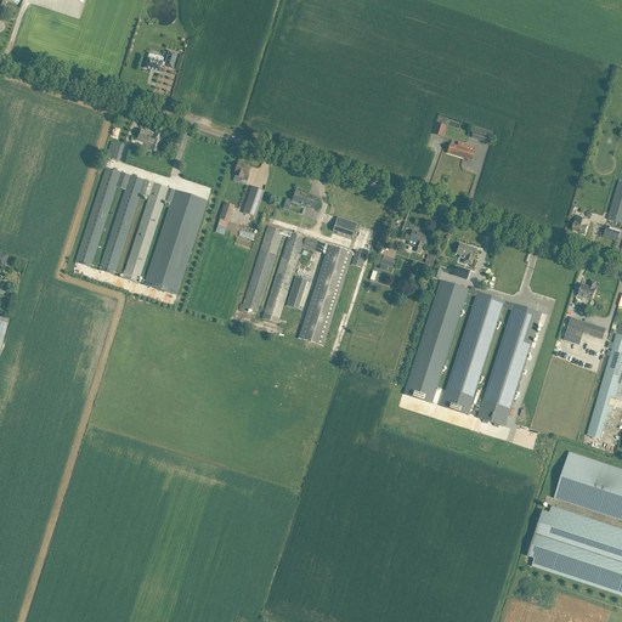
[(150,55),(148,58),(145,68),(160,73),(162,66),(165,67),(173,69),(177,54),(169,51),(165,63),(163,62),(154,60),(154,57),(150,55)]
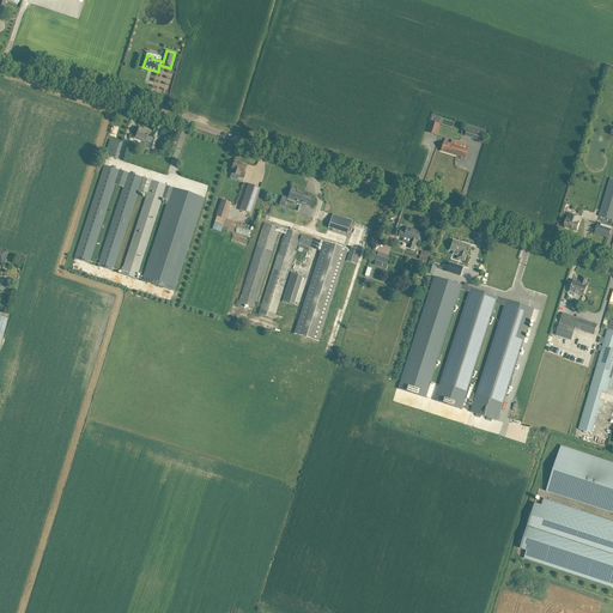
[(439,125),(442,117),(432,115),(430,121),(426,133),(436,135),(439,125)]
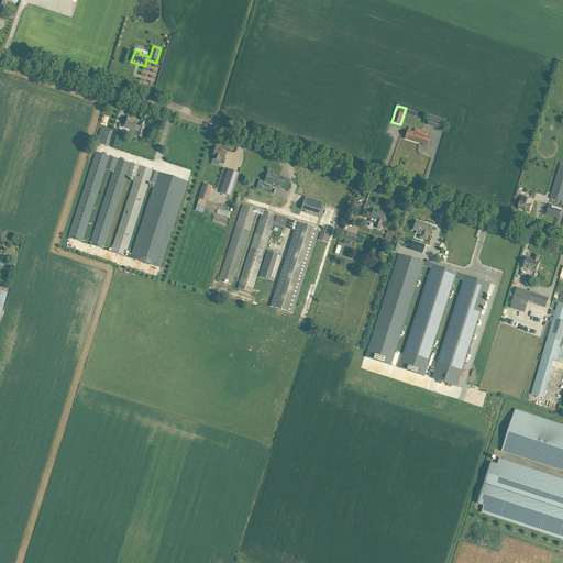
[(430,114),(427,124),(443,130),(446,120),(430,114)]
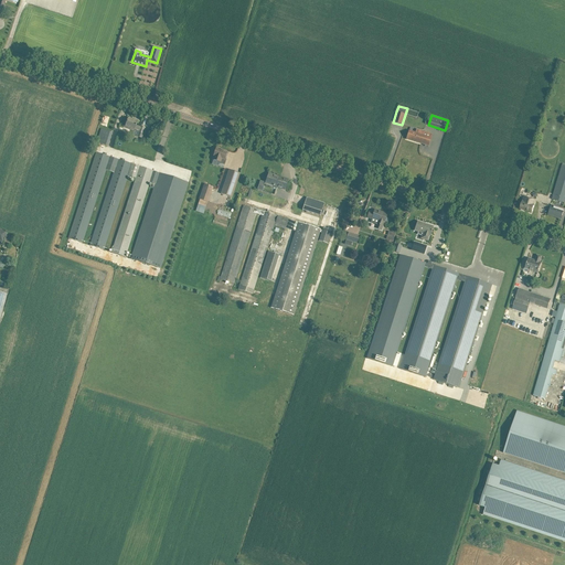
[(128,118),(127,123),(125,121),(123,128),(134,131),(135,130),(138,131),(138,132),(142,134),(145,128),(141,127),(140,127),(136,126),(137,121),(128,118)]
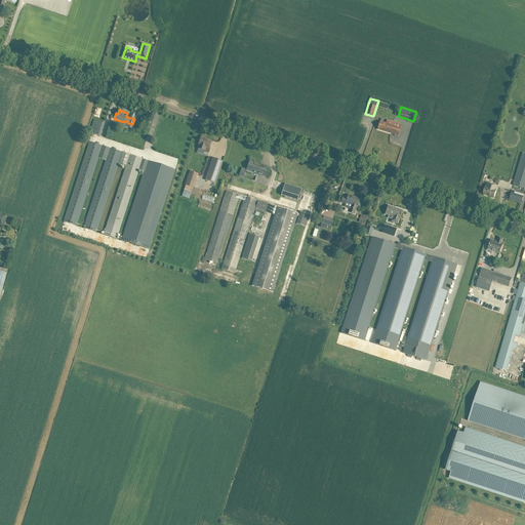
[(89,132),(101,135),(104,123),(93,120),(89,132)]
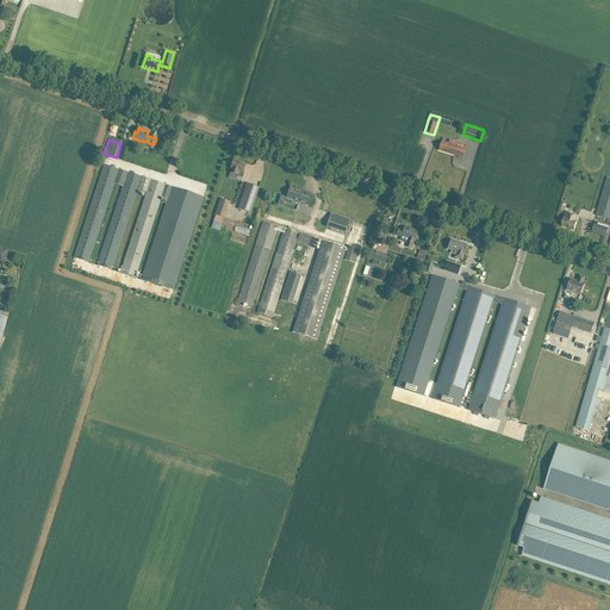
[(442,141),(441,144),(439,150),(462,157),(467,144),(449,139),(448,143),(442,141)]
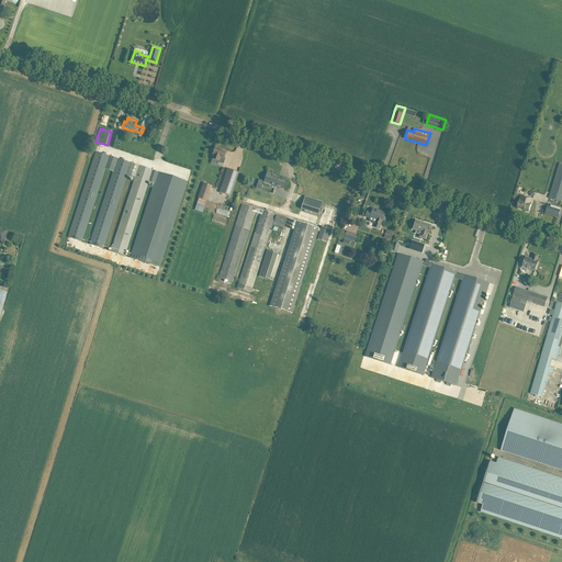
[(212,159),(211,164),(217,166),(218,164),(223,165),(225,159),(223,159),(224,156),(226,152),(215,147),(213,153),(211,159),(212,159)]
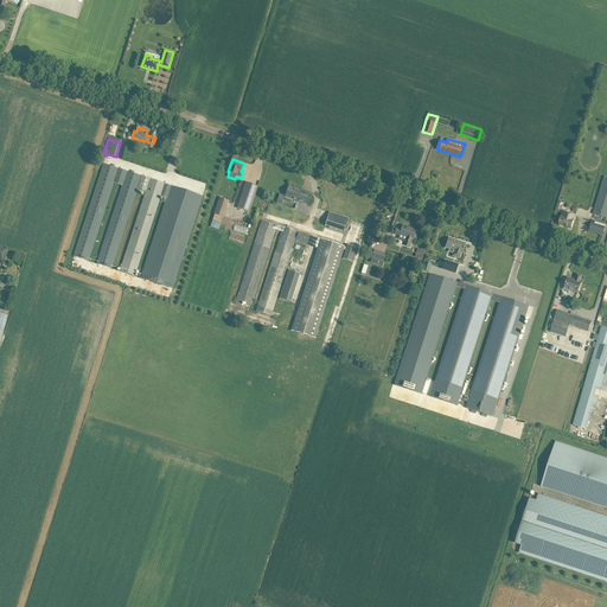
[(120,270),(134,275),(160,196),(167,198),(141,279),(172,288),(203,196),(103,164),(74,256),(88,261),(114,184),(121,186),(96,263),(112,269),(138,190),(146,192),(120,270)]
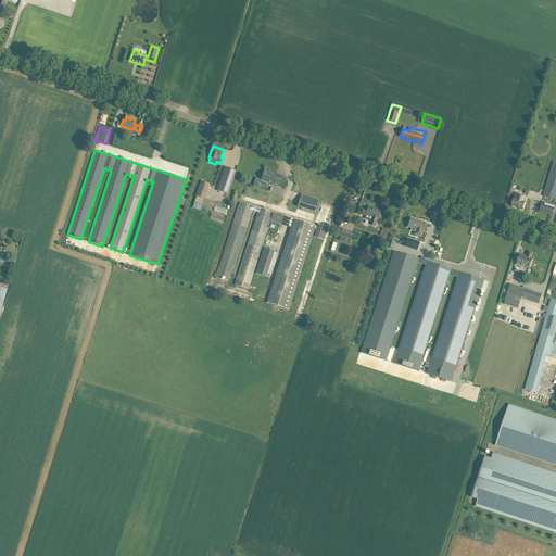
[(555,164),(553,163),(543,197),(547,198),(548,194),(547,194),(548,190),(555,191),(555,164)]
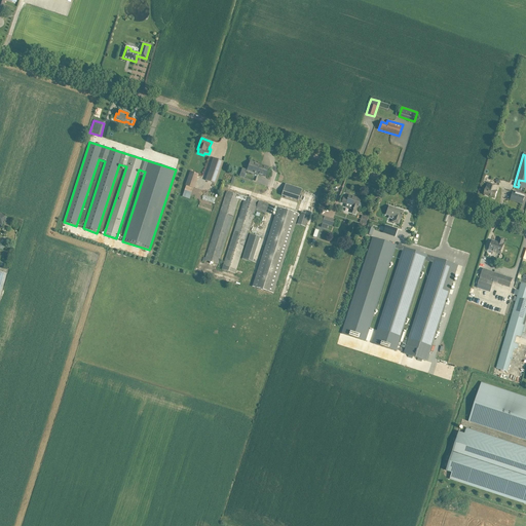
[(205,181),(216,184),(223,161),(214,158),(205,181)]
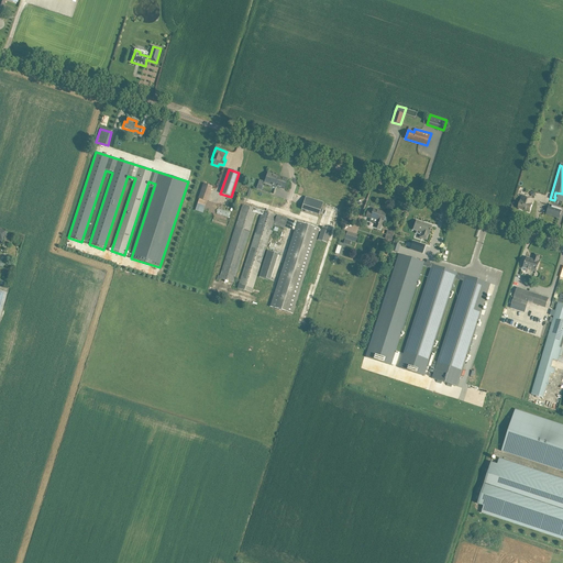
[(269,174),(267,174),(265,183),(275,187),(285,190),(288,179),(279,176),(279,177),(273,176),(274,175),(269,174)]
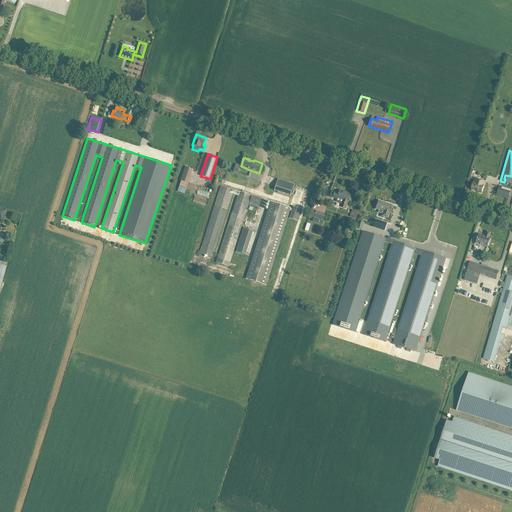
[(180,181),(188,183),(193,170),(185,167),(180,181)]
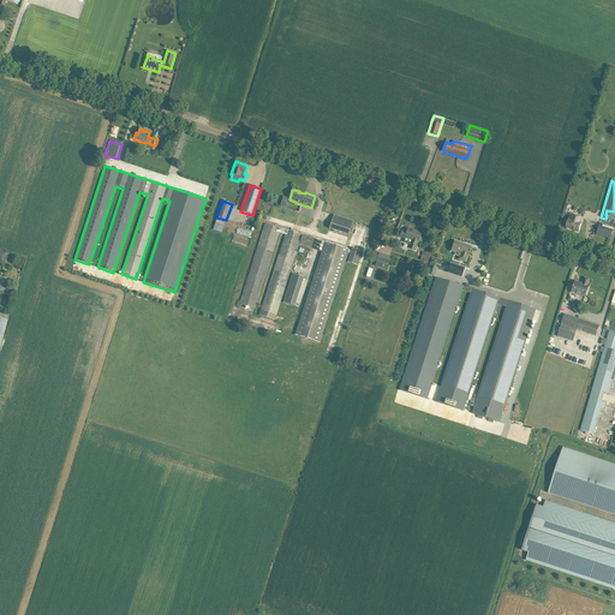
[(328,230),(348,237),(353,222),(333,215),(328,230)]
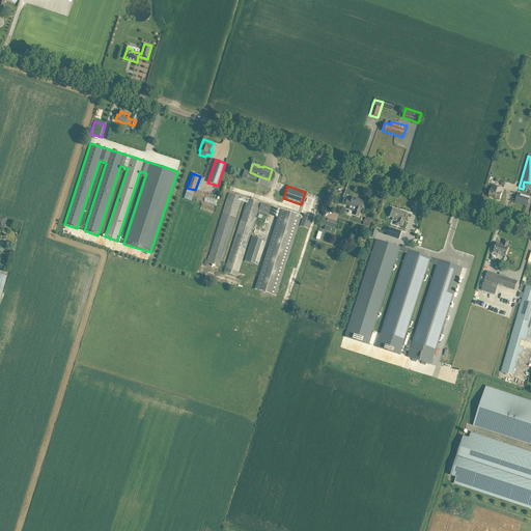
[(500,200),(501,195),(502,193),(503,189),(493,186),(492,190),(492,189),(491,192),(488,196),(500,200)]
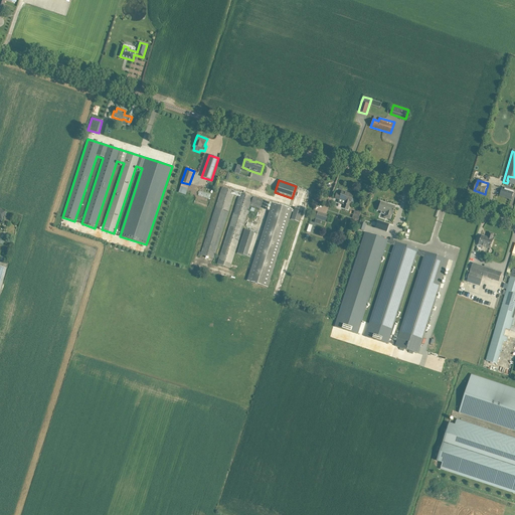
[(198,256),(200,256),(200,254),(213,259),(233,195),(238,196),(218,260),(216,265),(229,269),(247,214),(248,214),(249,210),(248,210),(252,197),(239,193),(234,191),(221,187),(201,252),(199,251),(198,256)]
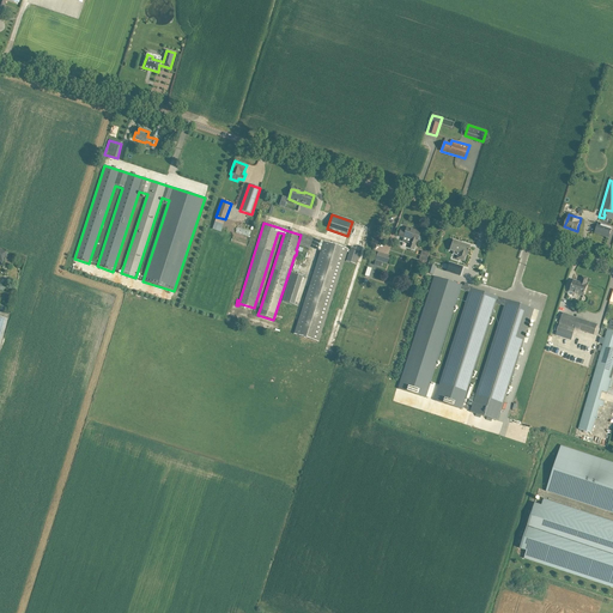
[(598,225),(595,232),(608,237),(612,229),(611,229),(612,226),(604,224),(604,226),(598,225)]
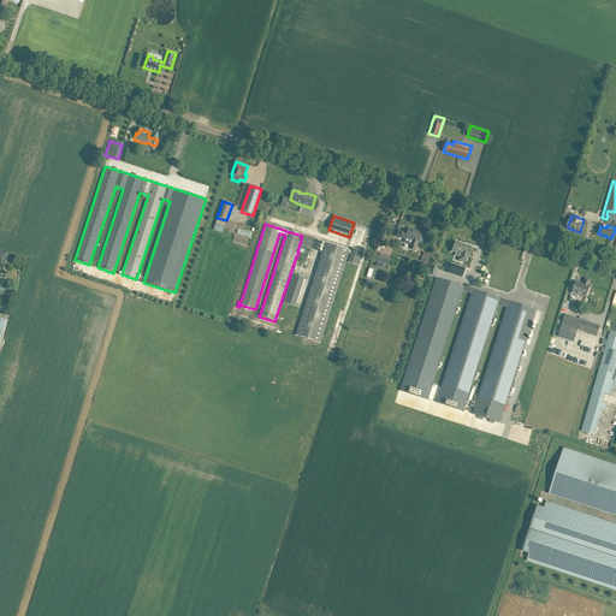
[(406,240),(404,243),(410,244),(409,249),(415,252),(419,242),(422,234),(416,231),(416,232),(409,230),(409,229),(408,232),(403,231),(401,238),(406,240)]
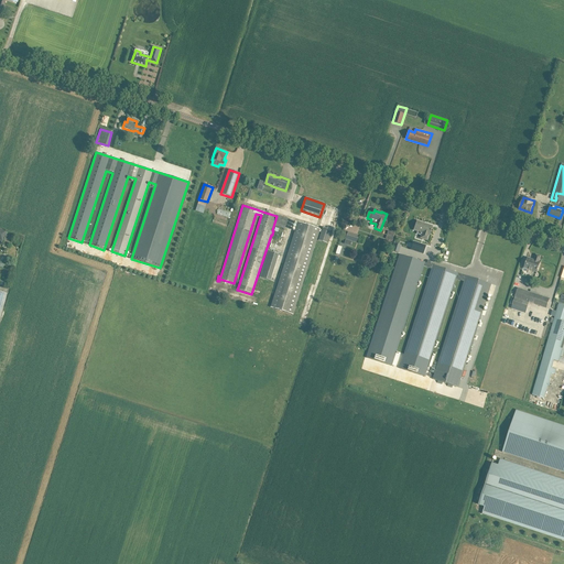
[(285,229),(286,224),(289,219),(277,216),(273,226),(285,229)]
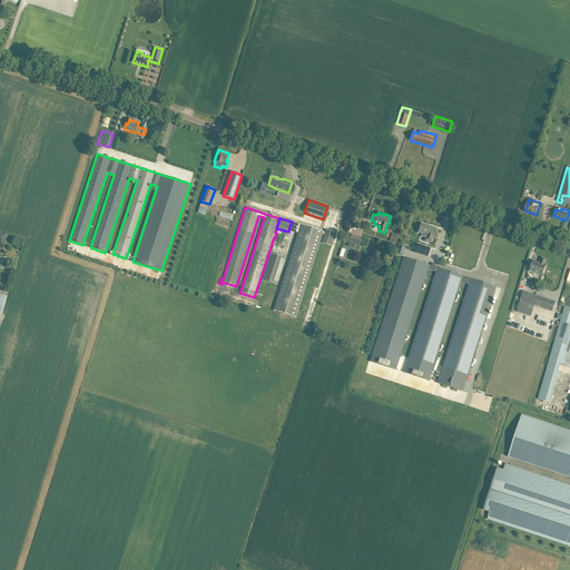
[(422,234),(422,236),(425,237),(424,241),(431,243),(433,237),(434,238),(438,228),(421,224),(419,233),(422,234)]
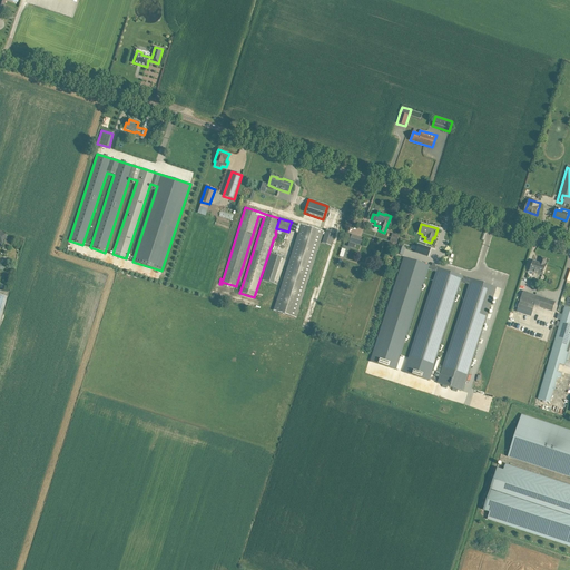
[(301,225),(273,311),(296,318),(324,233),(301,225)]
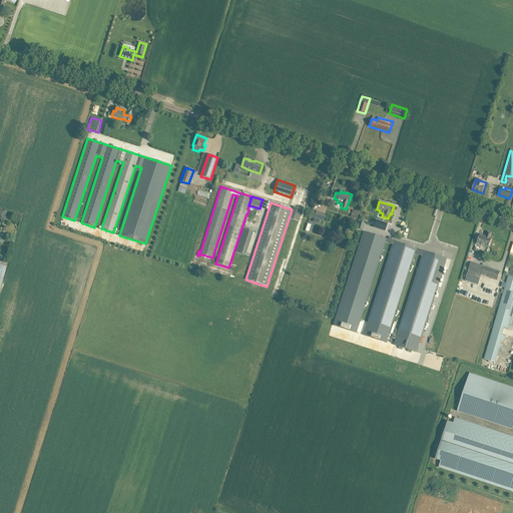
[(294,207),(290,219),(298,221),(302,209),(294,207)]
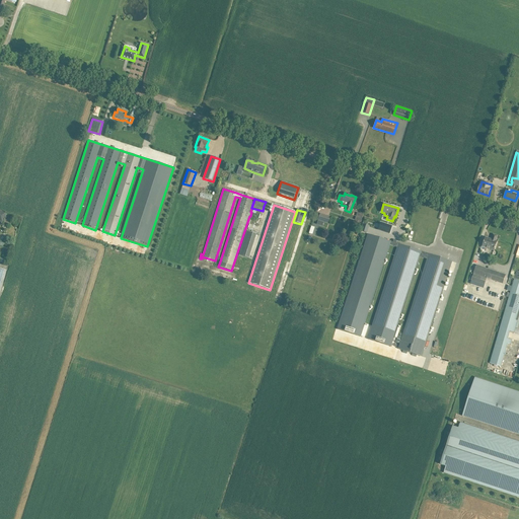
[(320,213),(317,220),(324,222),(327,223),(330,216),(320,213)]
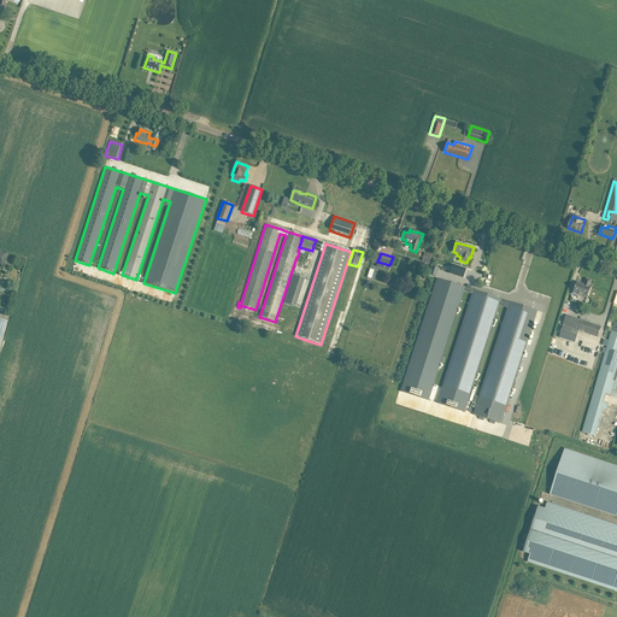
[(453,265),(450,274),(463,277),(465,269),(453,265)]
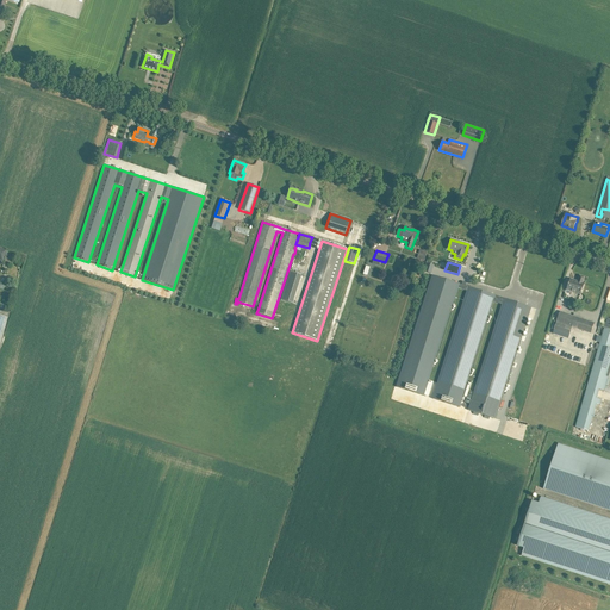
[(433,275),(397,387),(423,396),(458,288),(467,291),(433,399),(459,408),(493,300),(495,296),(433,275)]
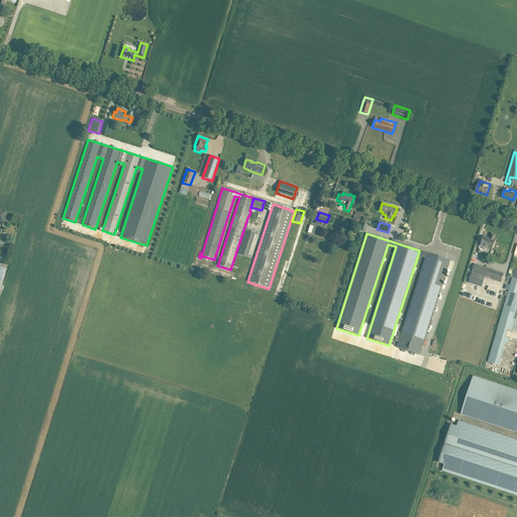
[(492,233),(490,238),(484,236),(481,245),(493,249),(494,245),(496,240),(494,240),(496,235),(492,233)]
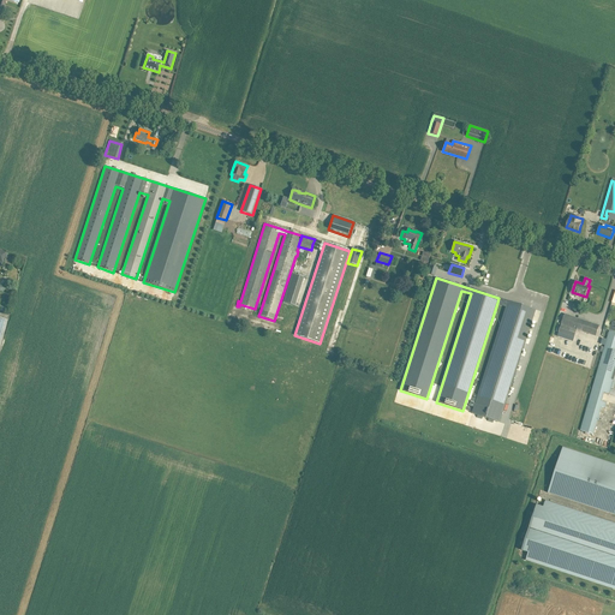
[(507,306),(472,413),(499,423),(535,310),(499,298),(497,303),(507,306)]
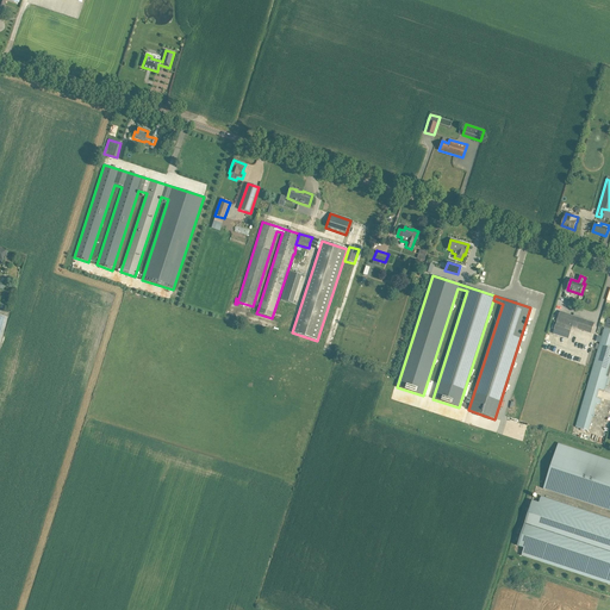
[(554,330),(553,334),(568,340),(573,328),(591,334),(595,323),(582,318),(573,316),(561,311),(554,330)]
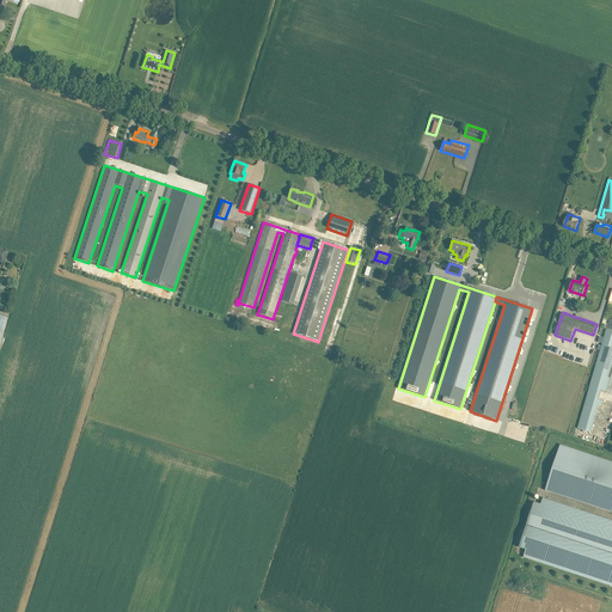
[(599,350),(585,402),(599,405),(603,407),(605,401),(599,399),(601,391),(607,393),(609,386),(611,380),(611,374),(611,330),(606,329),(603,338),(600,337),(598,342),(601,343),(601,344),(601,346),(599,350)]
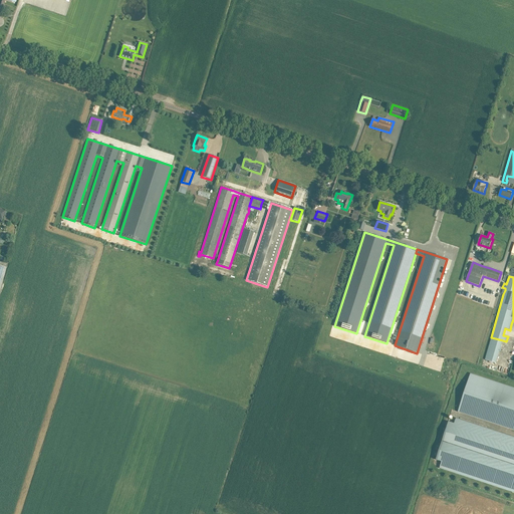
[(458,412),(513,430),(513,388),(471,373),(458,412)]
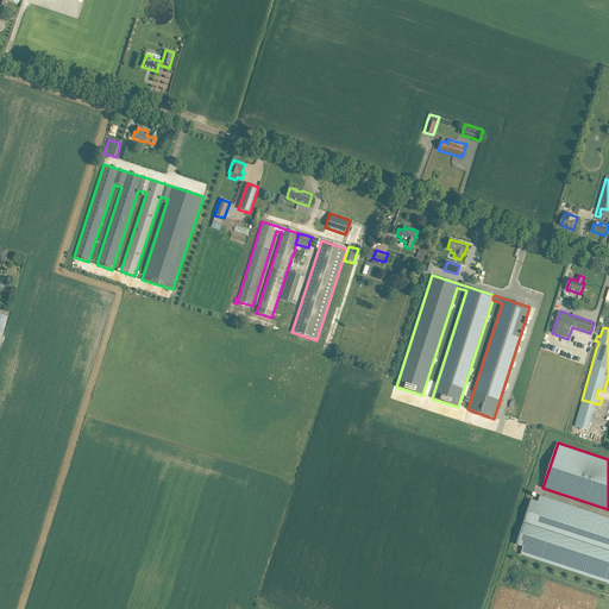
[(523,547),(521,554),(608,583),(608,518),(540,496),(538,502),(532,500),(516,545),(523,547)]
